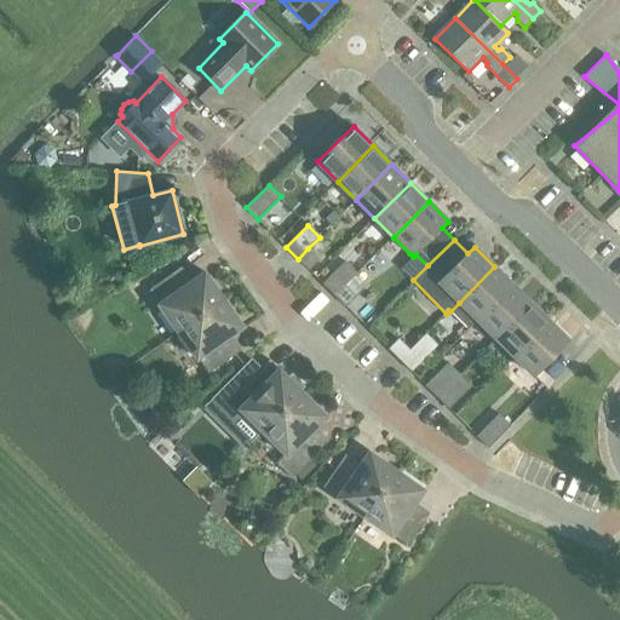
[(308,248),(298,259),(309,270),(320,260),(308,248)]
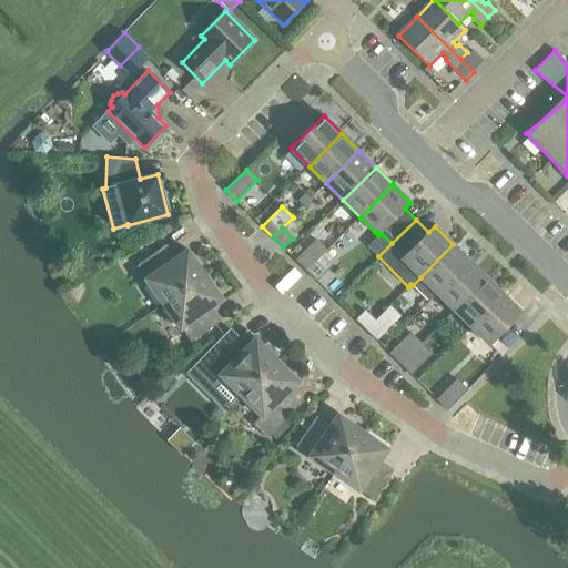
[(316,262),(327,251),(316,240),(296,261),(306,271),(316,262)]
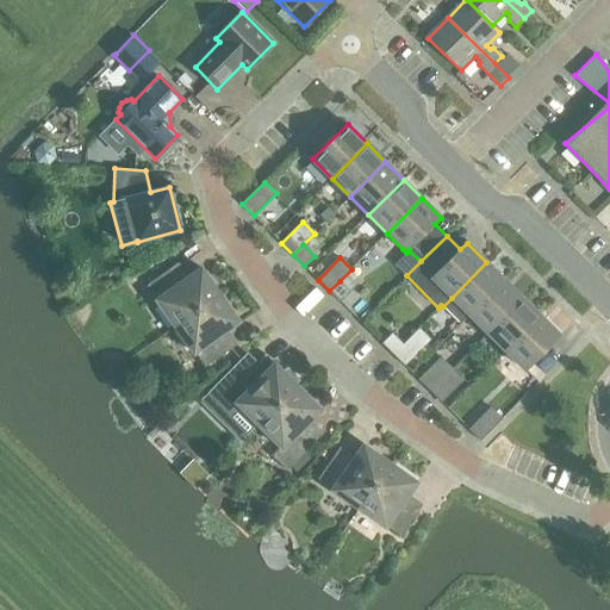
[(452,298),(443,306),(459,322),(467,313),(470,316),(504,280),(486,262),(452,298)]
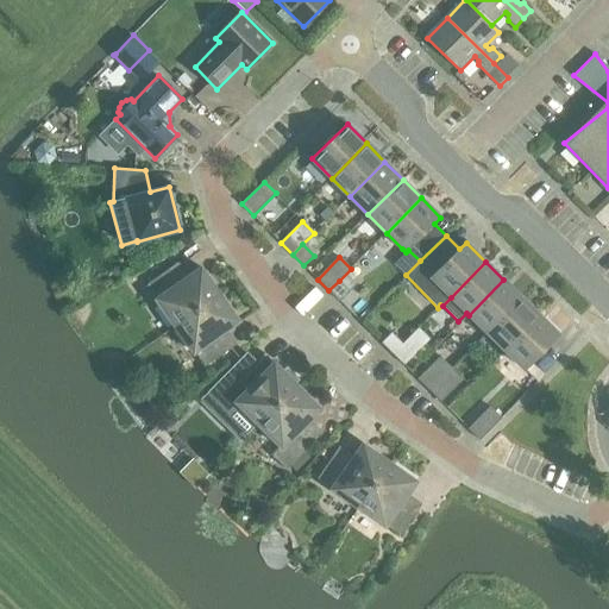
[(175,326),(220,295),(201,267),(199,268),(200,269),(184,281),(174,267),(148,284),(158,299),(156,300),(175,326)]
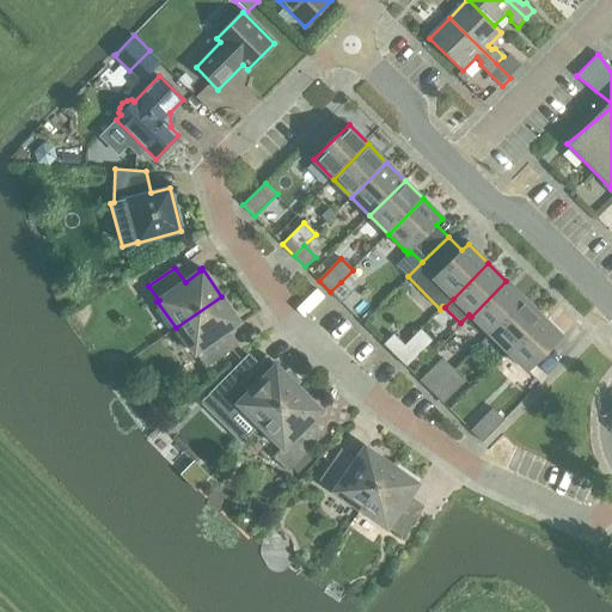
[(506,281),(471,317),(489,335),(525,300),(506,281)]
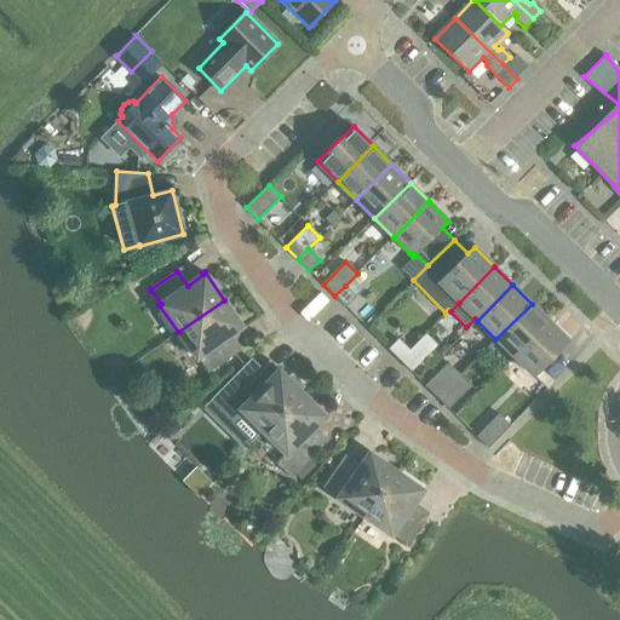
[(356,297),(345,286),(334,296),(346,308),(356,297)]
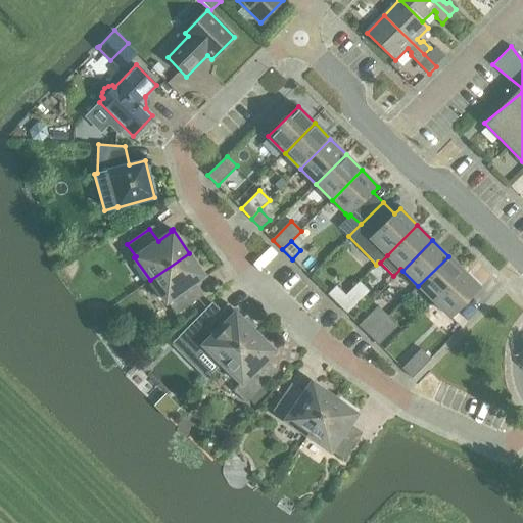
[(189,253),(150,280),(167,303),(168,302),(176,315),(199,299),(190,286),(203,277),(204,278),(205,277),(189,253)]
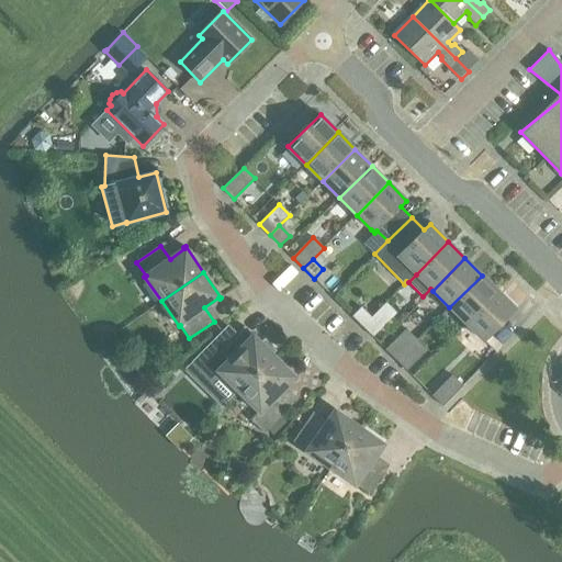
[(482,276),(449,307),(467,324),(498,292),(482,276)]
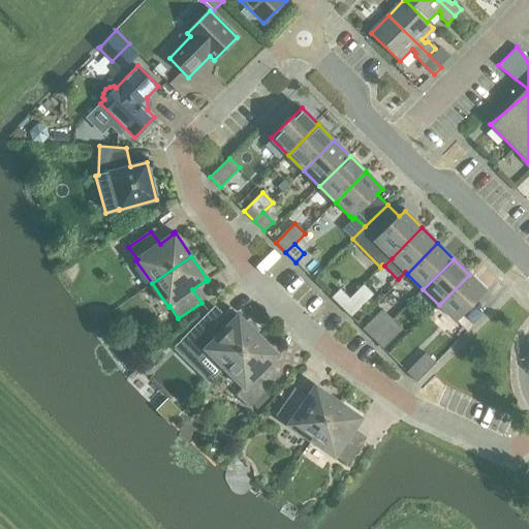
[(469,275),(439,305),(456,322),(487,291),(469,275)]
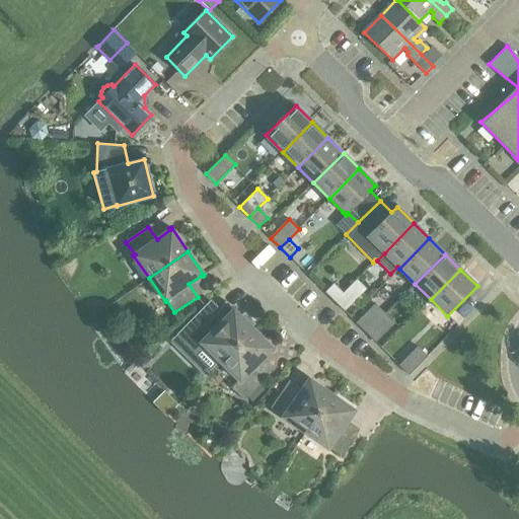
[(344,293),(335,302),(345,312),(364,293),(354,283),(344,293)]
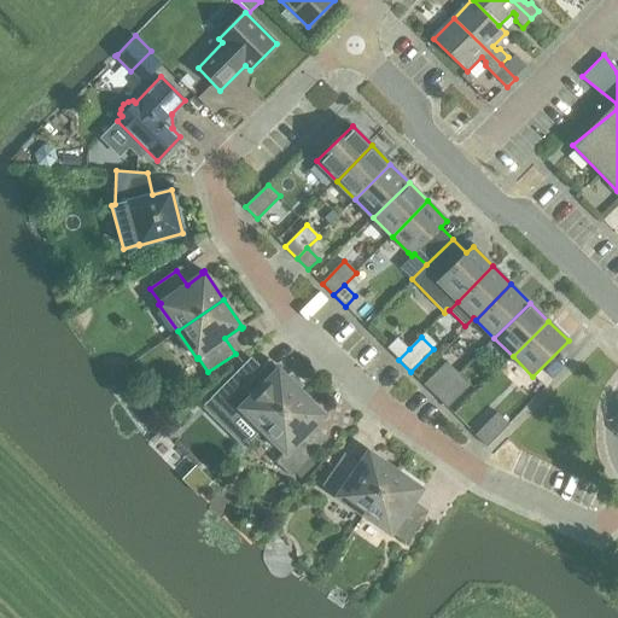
[(409,349),(397,338),(388,348),(398,360),(409,349)]
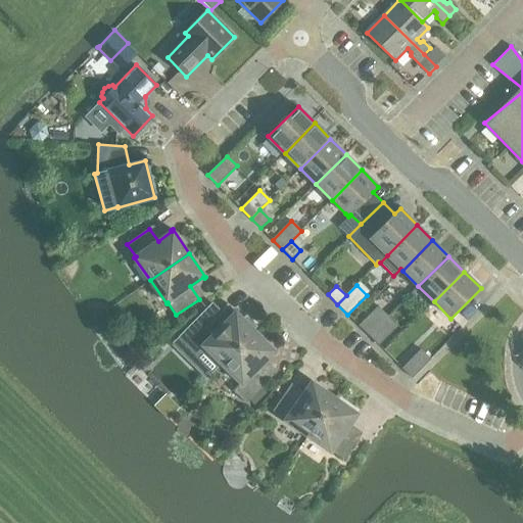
[(206,308),(179,336),(184,342),(196,353),(203,346),(222,366),(255,332),(228,304),(227,305),(215,318),(211,315),(206,308)]
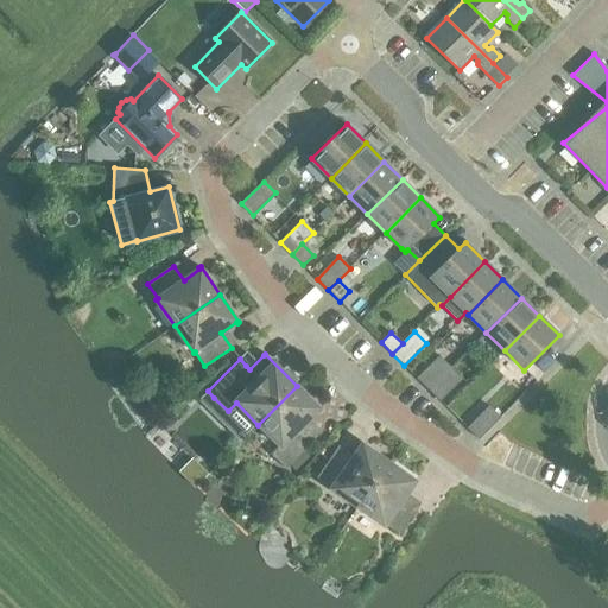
[(429,391),(451,368),(439,356),(417,379),(429,391)]
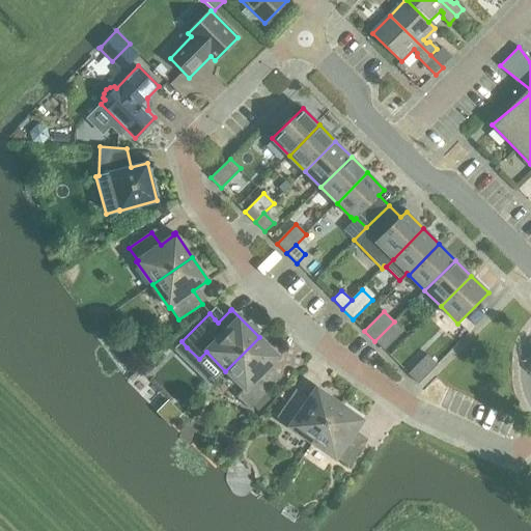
[(394,322),(374,341),(385,351),(403,331),(394,322)]
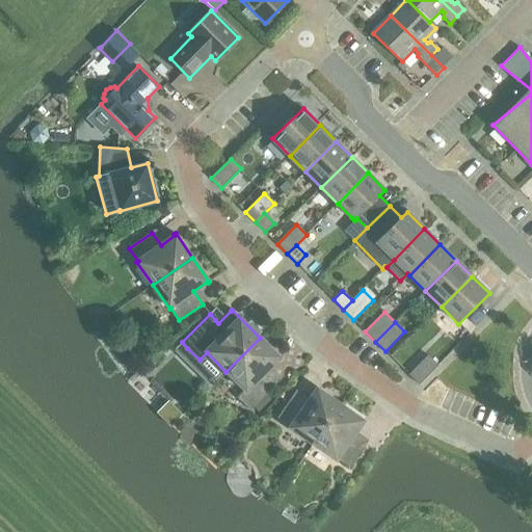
[(260,338),(225,372),(245,391),(238,398),(249,409),(251,408),(260,417),(273,402),(265,394),(277,381),(267,371),(270,367),(278,358),(280,360),(281,358),(260,338)]
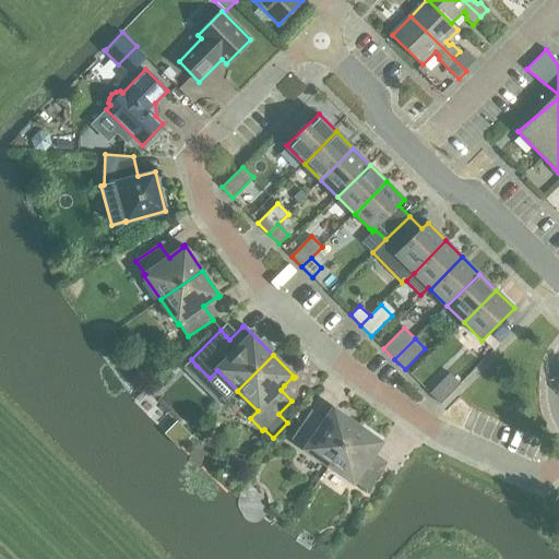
[(440,405),(461,384),(450,373),(430,394),(440,405)]
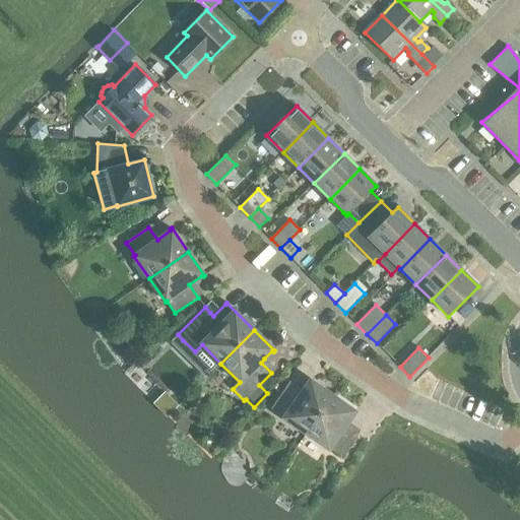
[(306,435),(332,395),(309,379),(308,381),(309,381),(300,395),(287,386),(271,408),(284,417),(283,418),(306,435)]
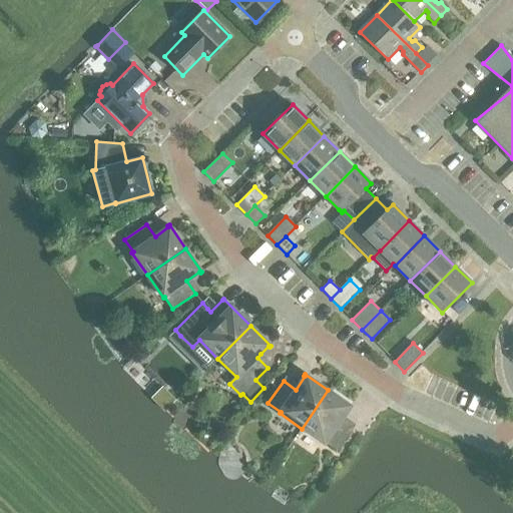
[(328,390),(302,429),(324,444),(325,443),(337,452),(353,430),(340,421),(350,408),(351,408),(352,407),(328,390)]
